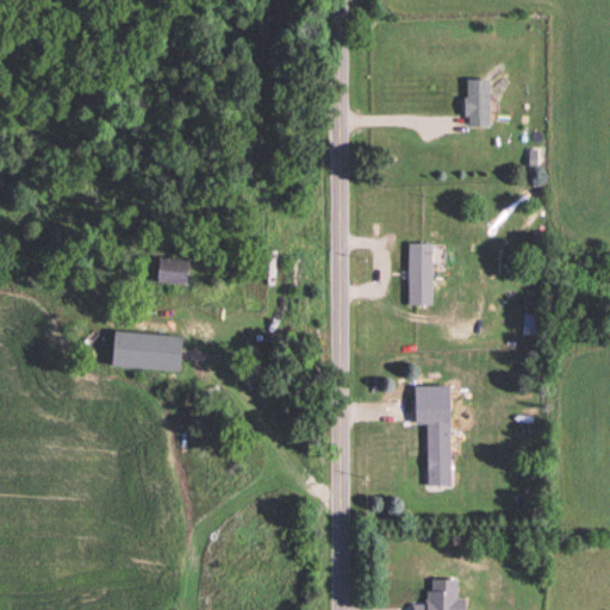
[(491,80),(467,80),(467,128),(491,128),(491,80)]
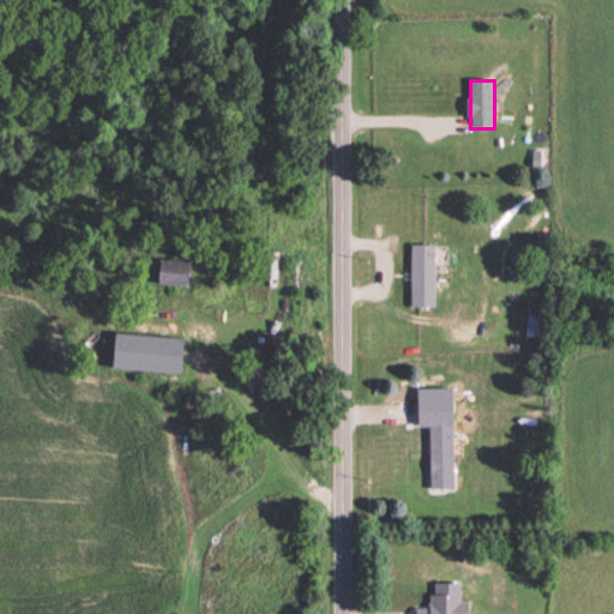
[(413,311),(437,311),(437,246),(413,246),(413,311)]
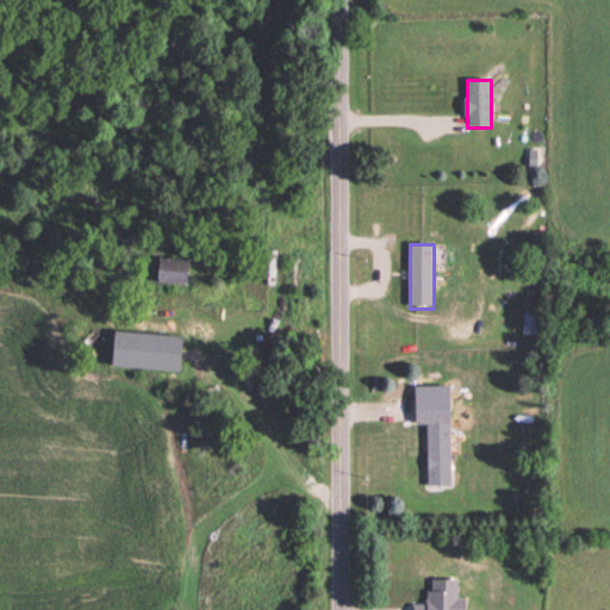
[(162,285),(192,285),(192,260),(162,260),(162,285)]
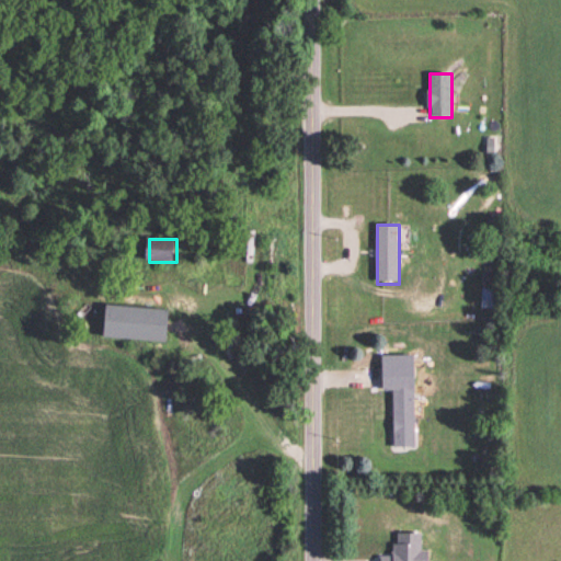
[(171,309),(106,306),(104,338),(170,342),(171,309)]
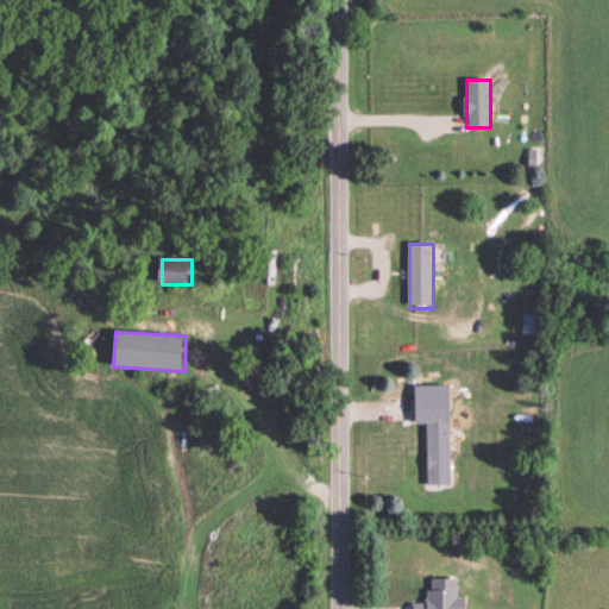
[(427,422),(427,488),(452,488),(452,422),(427,422)]
